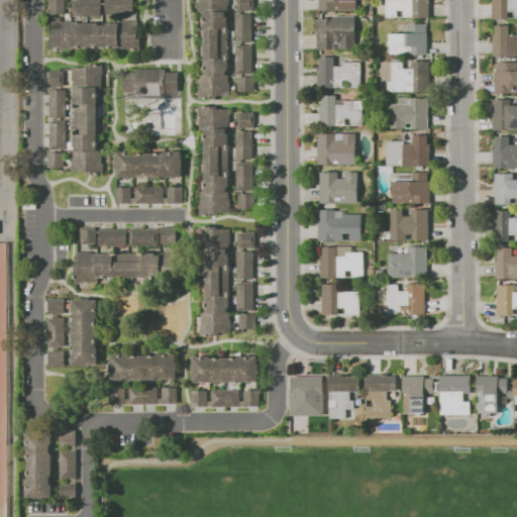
[(50,0),(66,0),(66,15),(50,15),(50,0)]
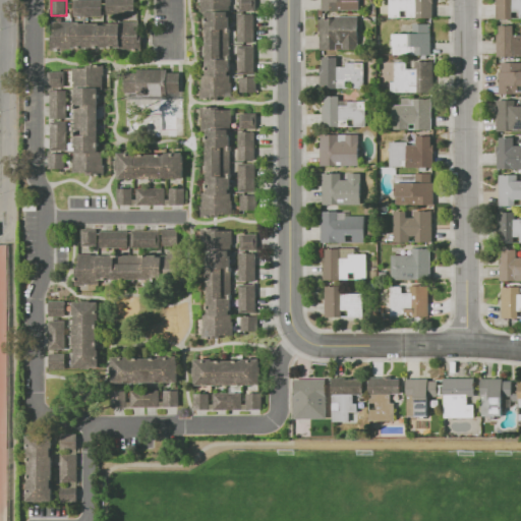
[(74,0),(103,0),(103,16),(74,16),(74,0)]
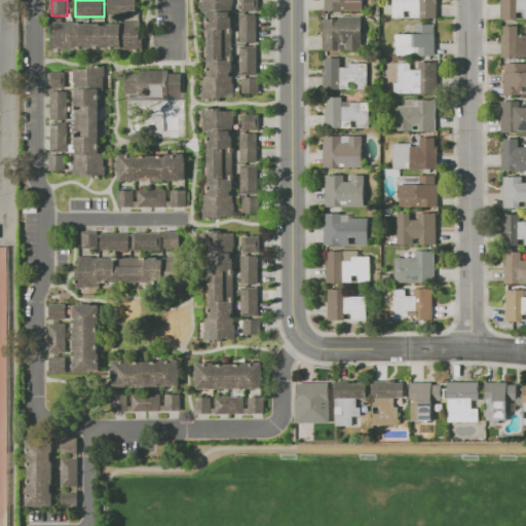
[(108,0),(136,0),(136,15),(108,15),(108,0)]
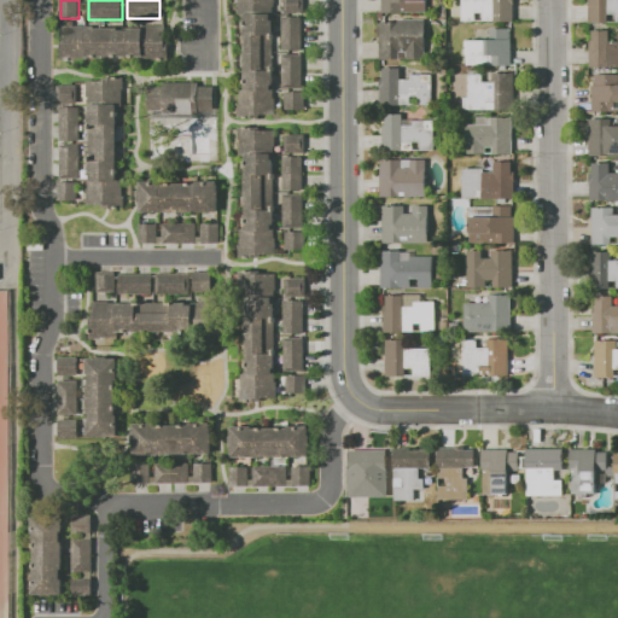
[(238,0),(274,0),(274,39),(273,39),(273,66),(274,66),(274,97),(275,97),(275,116),(238,116),(238,91),(244,91),(244,18),(238,18),(238,0)]
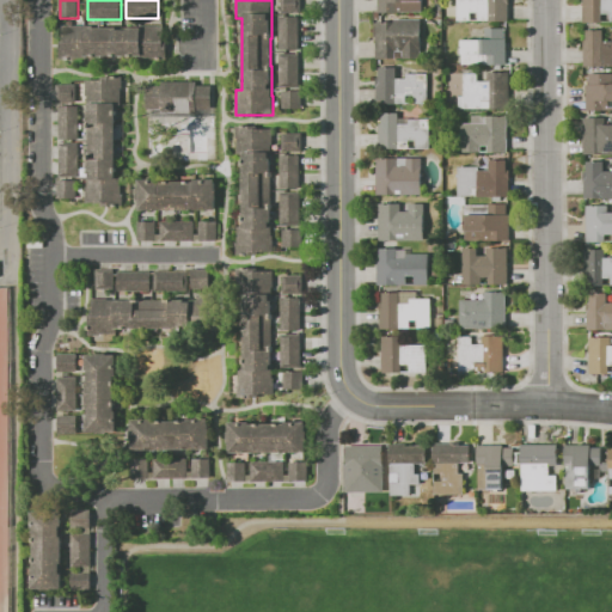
[(300,0),(300,13),(282,13),(282,0),(300,0)]
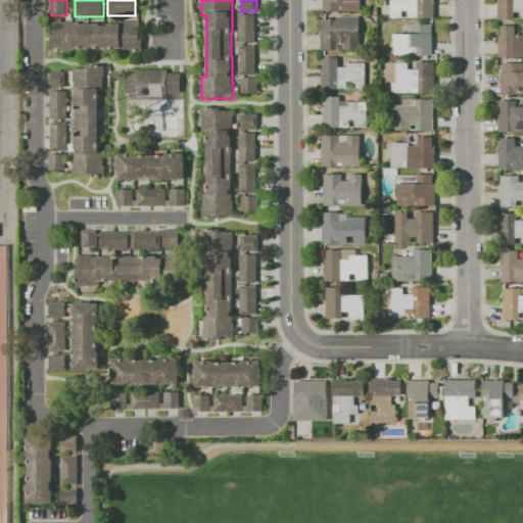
[(323,10),(323,0),(362,0),(362,9),(323,10)]
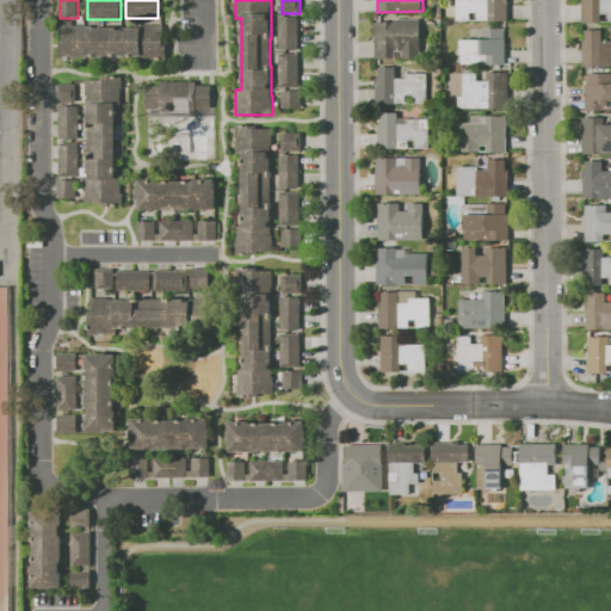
[(507,0),(508,20),(457,20),(456,0),(507,0)]
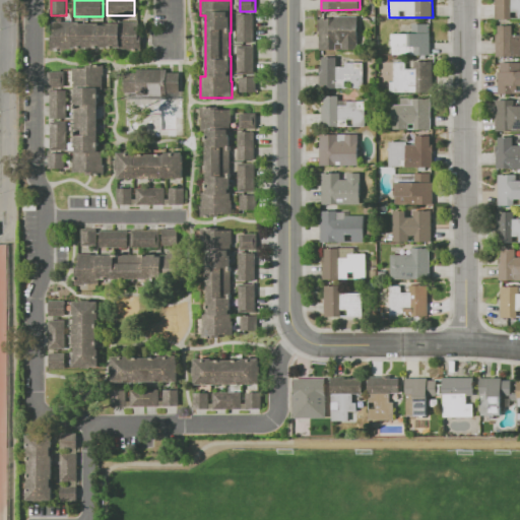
[(495,0),(519,0),(519,18),(519,12),(511,12),(511,18),(495,18),(495,0)]
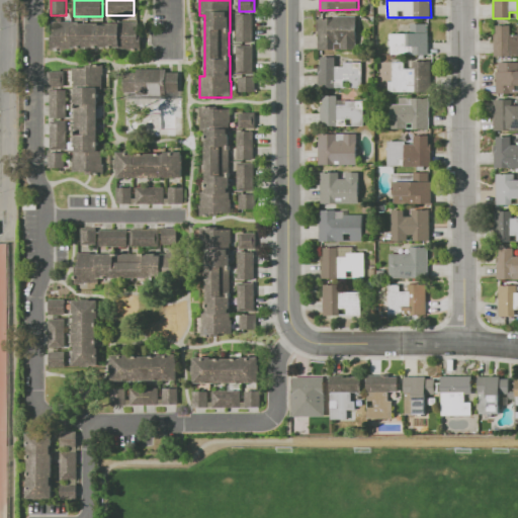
[(237,14),(253,14),(253,41),(236,41),(237,14)]
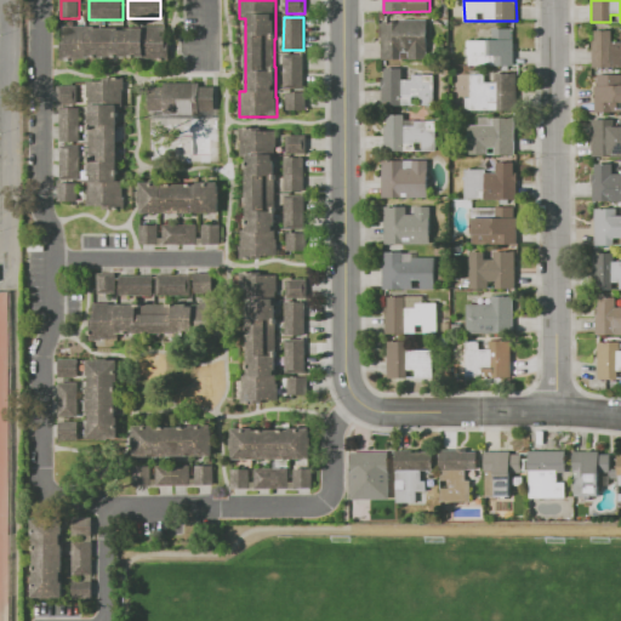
[(382,22),(400,22),(400,20),(428,20),(428,60),(383,60),(382,22)]
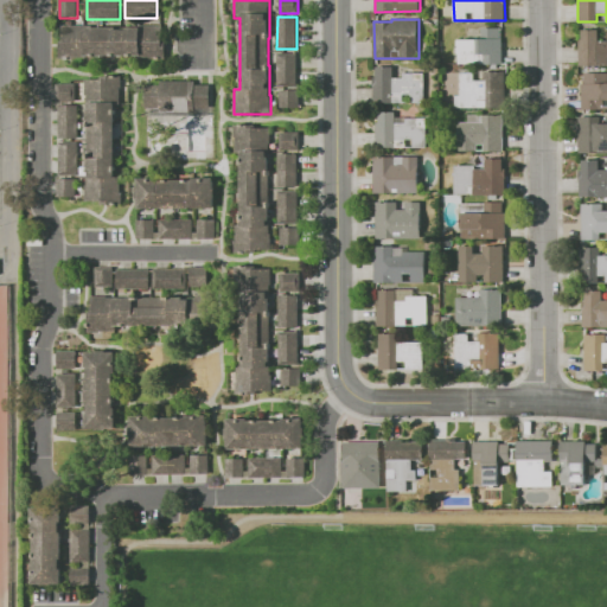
[(59,57),(61,25),(81,25),(81,29),(134,29),(134,26),(163,26),(163,57),(59,57)]
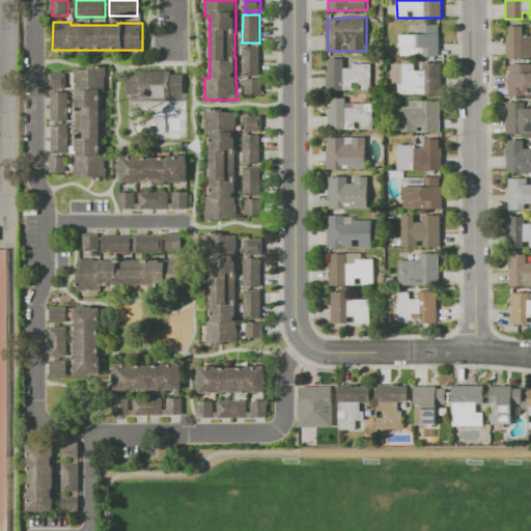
[(401,56),(401,33),(421,33),(420,24),(438,24),(439,33),(440,33),(440,55),(401,56)]
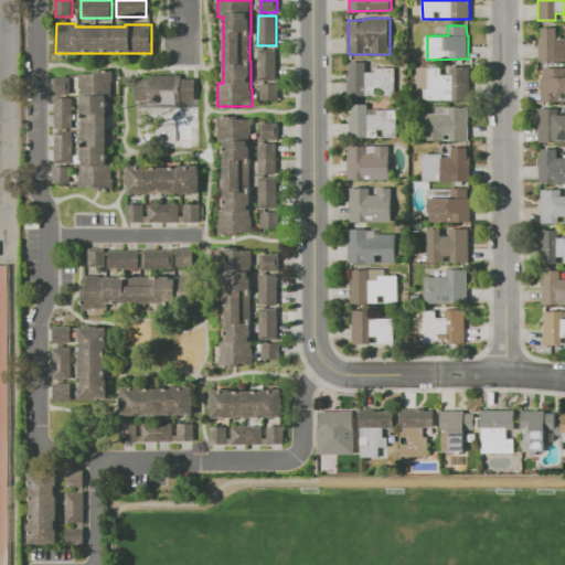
[(564,61),(539,61),(539,36),(541,36),(541,28),(557,28),(557,39),(564,39),(564,61)]
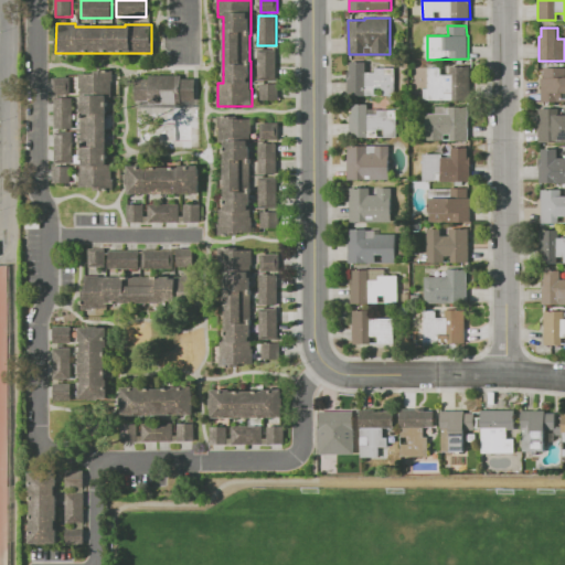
[(259,50),(276,50),(276,80),(259,80),(259,50)]
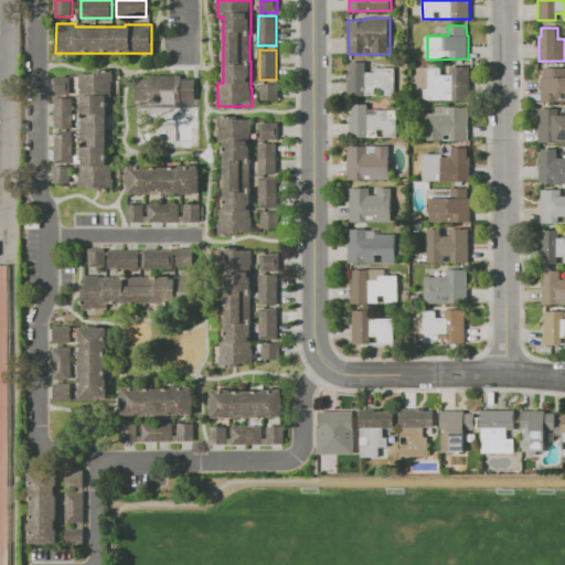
[(395,96),(383,96),(383,88),(376,89),(376,96),(351,96),(351,83),(348,83),(348,71),(350,71),(350,62),(366,62),(366,71),(376,71),(376,67),(395,67),(395,96)]
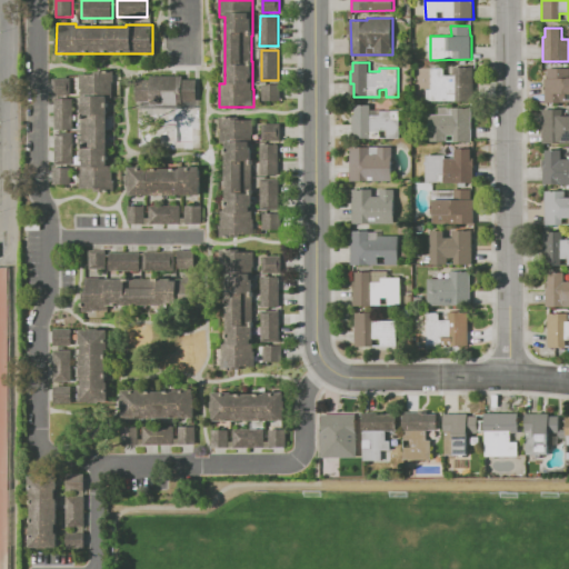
[(475,100),(428,101),(427,89),(431,89),(431,68),(445,68),(445,75),(453,75),(453,68),(475,68),(475,100)]
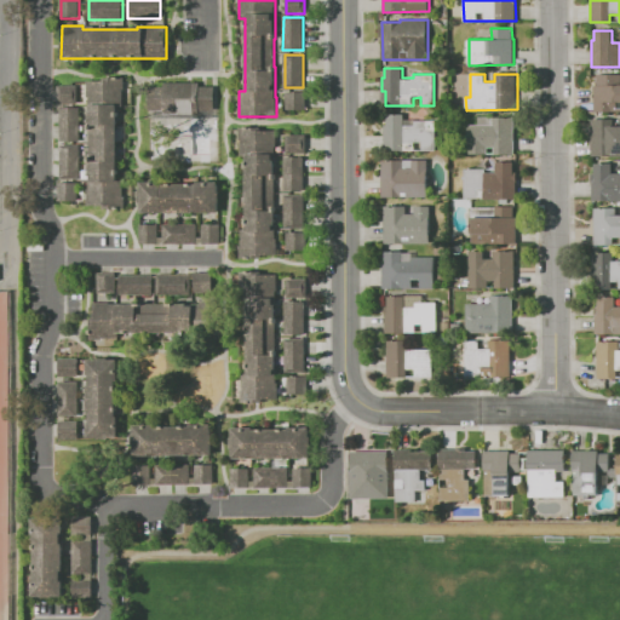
[(619,112),(593,112),(593,85),(597,85),(597,74),(619,74),(619,112)]
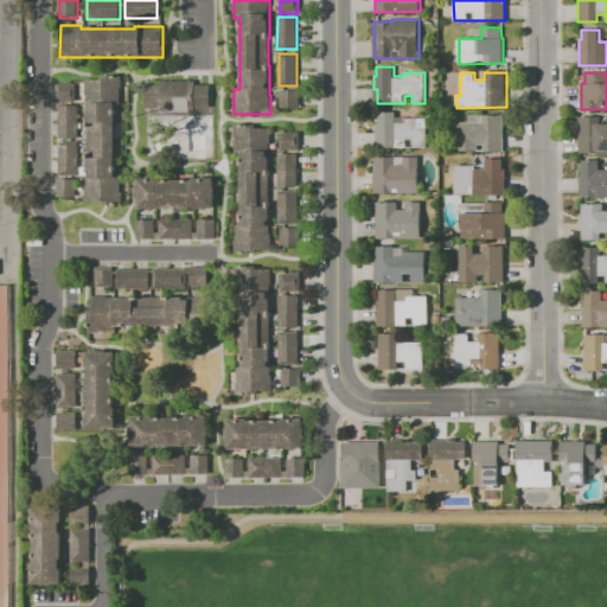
[(85,78),(121,78),(121,88),(120,88),(120,106),(115,106),(115,176),(121,176),(121,192),(122,192),(122,203),(85,203),(85,185),(87,185),(88,102),(84,102),(85,78)]
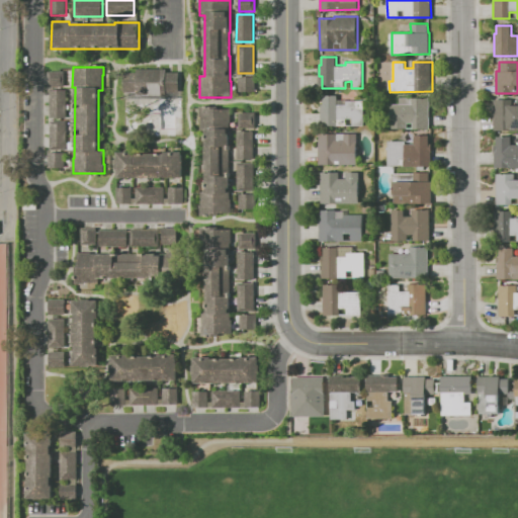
[(123,92),(123,72),(137,72),(137,70),(166,70),(166,73),(178,73),(178,92),(167,92),(167,95),(140,95),(140,92),(123,92)]
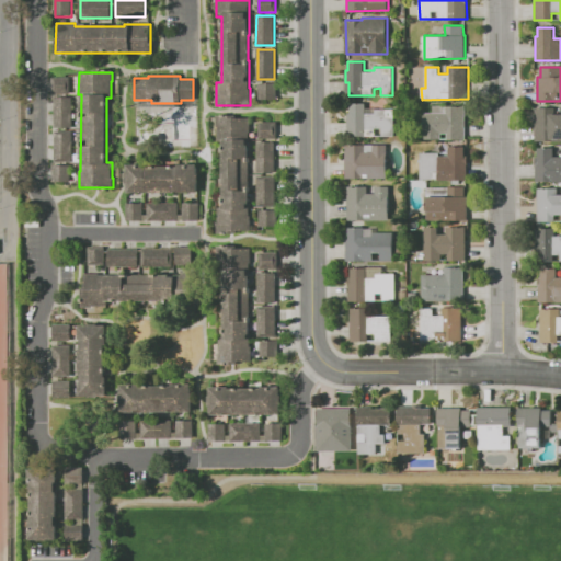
[(53,78),(70,78),(70,94),(53,93),(53,78)]
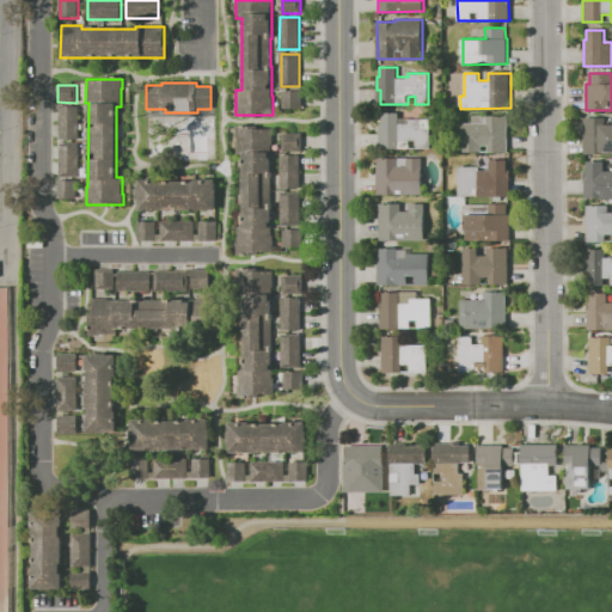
[(282,91),(303,91),(303,109),(282,109),(282,91)]
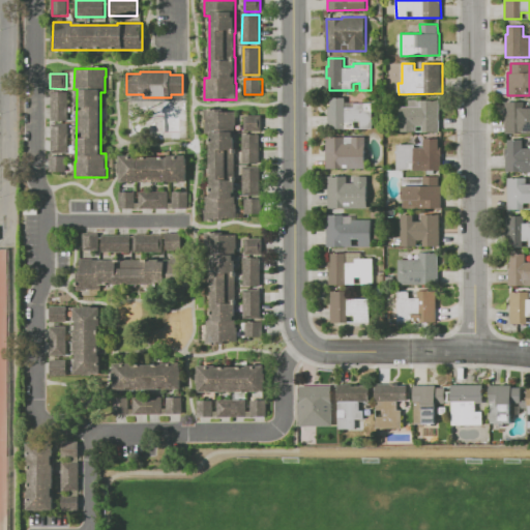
[(52,92),(68,92),(68,120),(52,120),(52,92)]
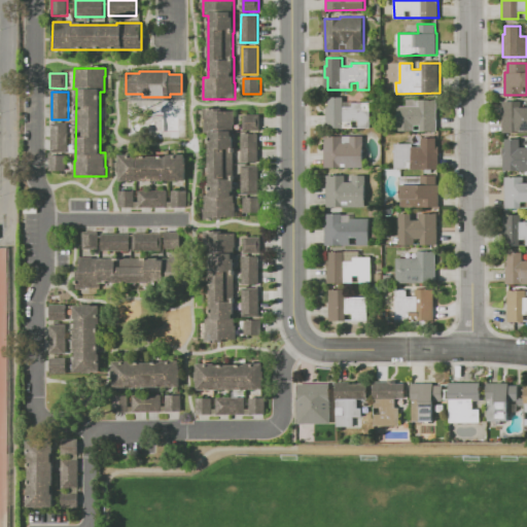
[(371,128),(359,128),(359,121),(353,121),(353,128),(326,129),(326,106),(328,106),(328,97),(353,97),(353,103),(371,102),(371,128)]
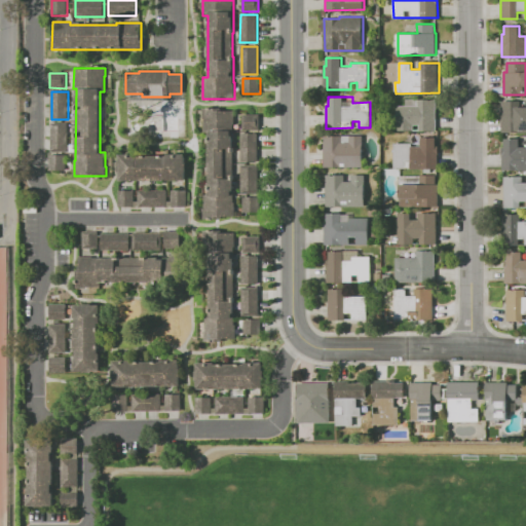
[(437,130),(397,132),(397,106),(405,106),(405,100),(437,99),(437,130)]
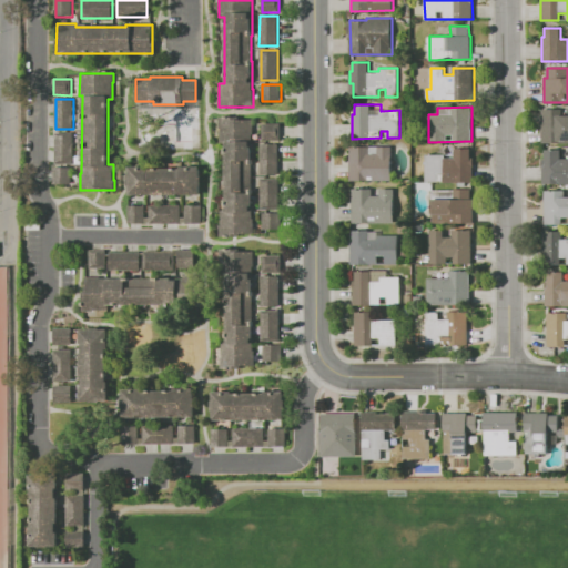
[(567,142),(541,142),(541,109),(567,109),(567,142)]
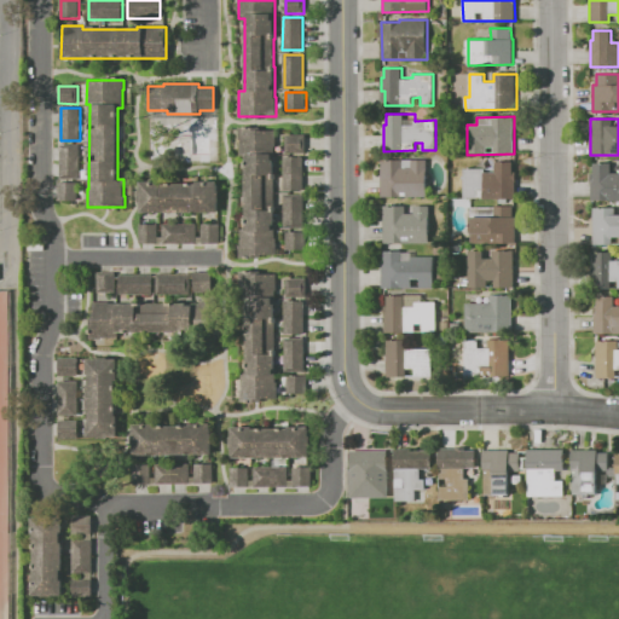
[(242,127),(276,127),(276,148),(275,148),(273,237),(276,237),(276,258),(241,256),(241,230),(247,230),(247,158),(242,158),(242,127)]
